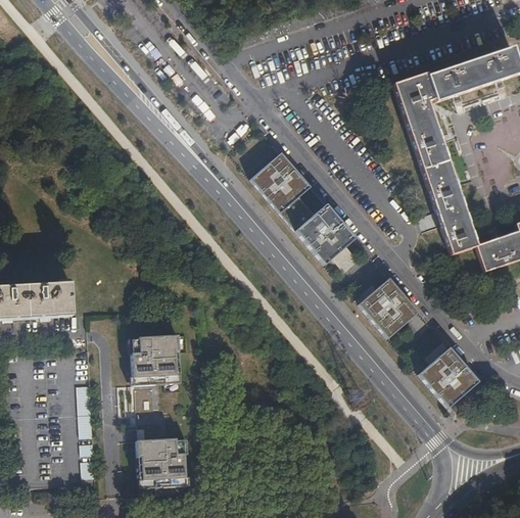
[(452,251),(477,243),(428,99),(435,97),(436,99),(519,72),(519,61),(514,45),(428,74),(427,72),(395,82),(452,251)]
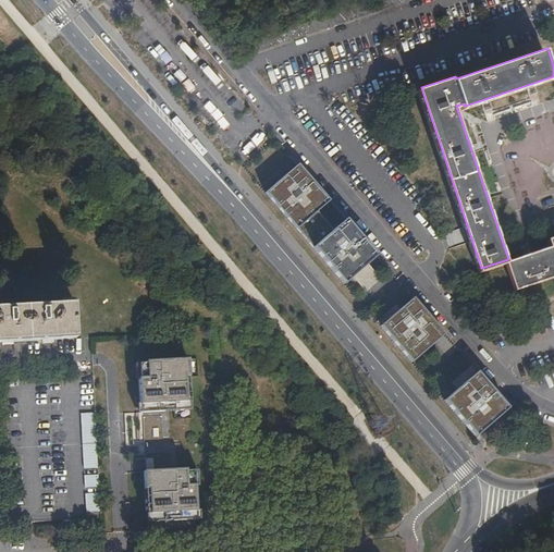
[(302,159),(269,186),(300,224),(333,197),(302,159)]
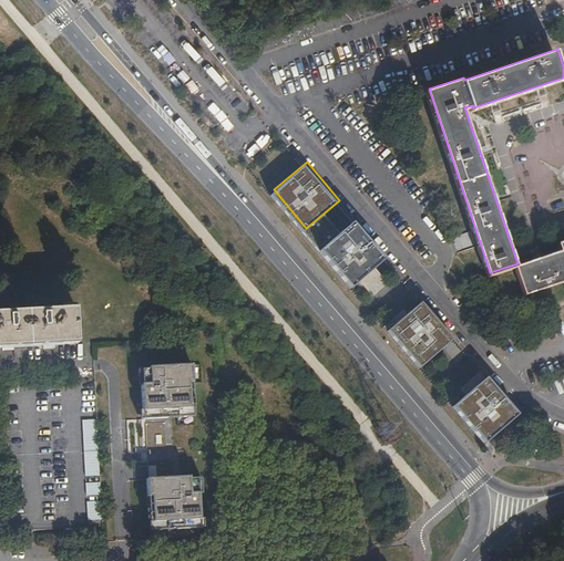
[(357,219),(324,247),(355,284),(387,257),(357,219)]
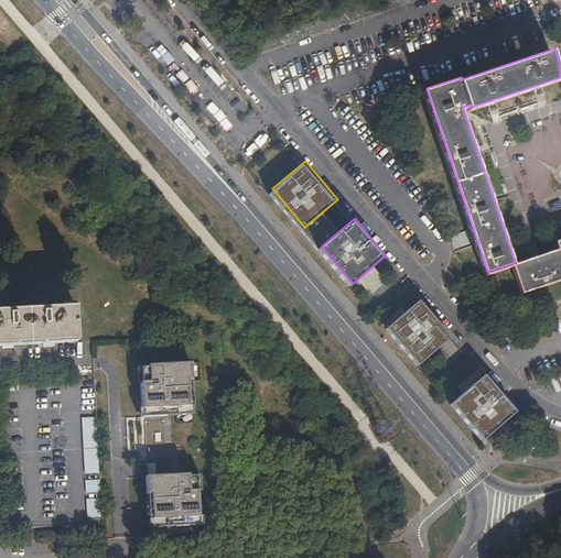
[(560,245),(515,262),(525,288),(560,275),(560,237),(558,238),(560,243),(560,245)]
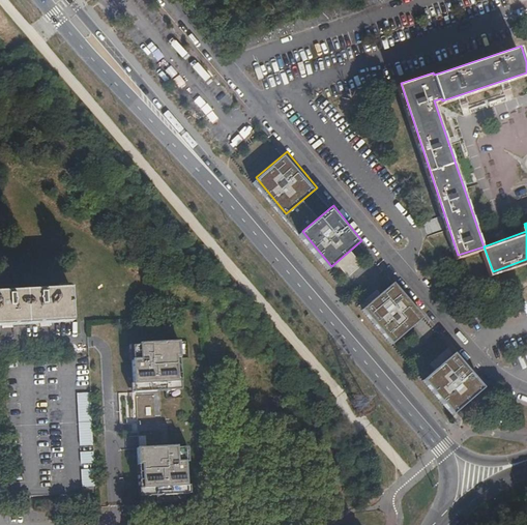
[(398,282),(367,307),(396,342),(427,315),(398,282)]
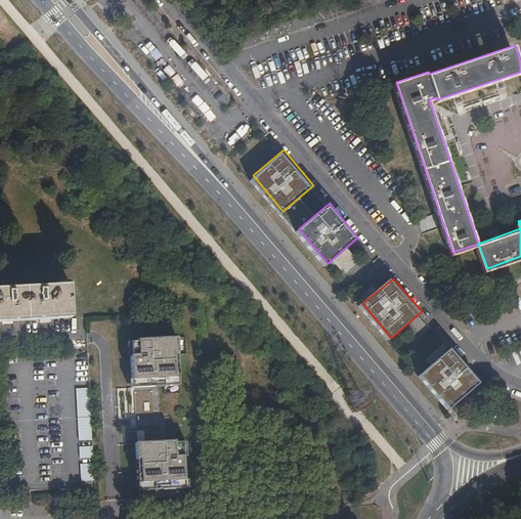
[(0,314),(75,311),(73,280),(0,284),(0,314)]
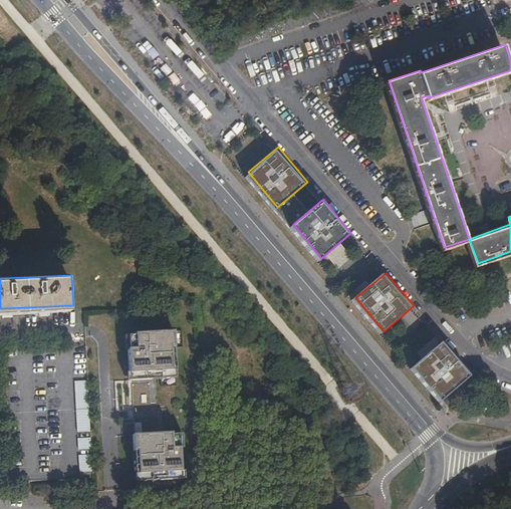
[(145,328),(130,329),(133,374),(179,372),(176,325),(145,327),(145,328)]
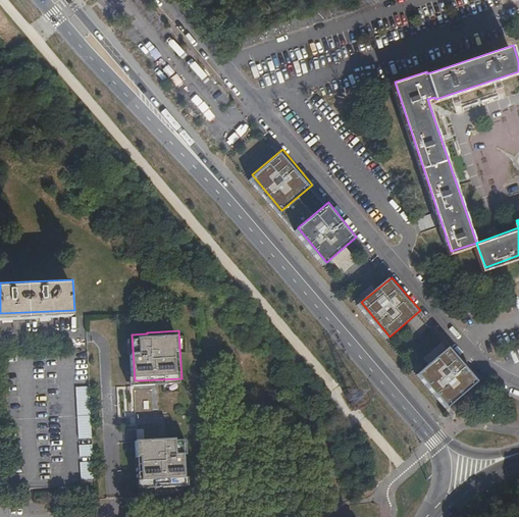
[(453,347),(421,372),(450,407),(482,381),(453,347)]
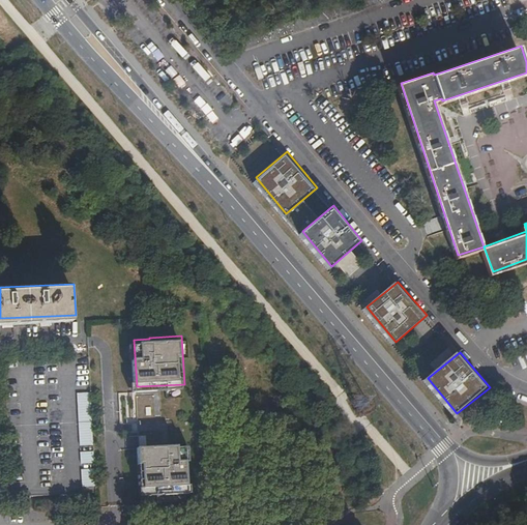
[(171,442),(140,443),(142,492),(191,490),(187,443),(171,444),(171,442)]
